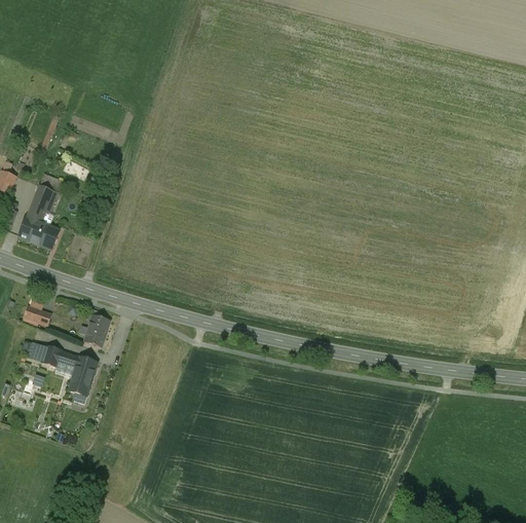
[(15,176),(2,170),(0,175),(0,195),(6,198),(15,176)]
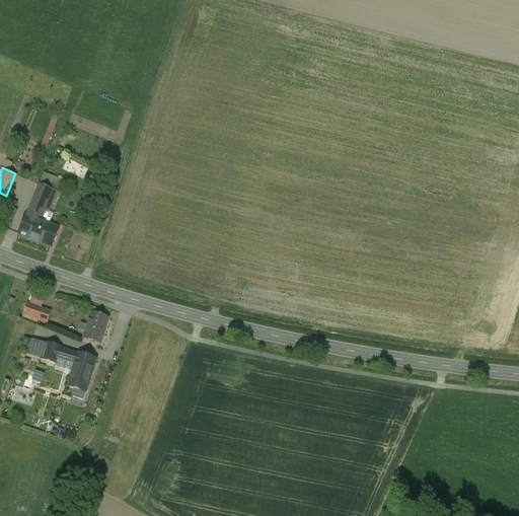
[(61,177),(44,171),(39,182),(57,190),(61,177)]
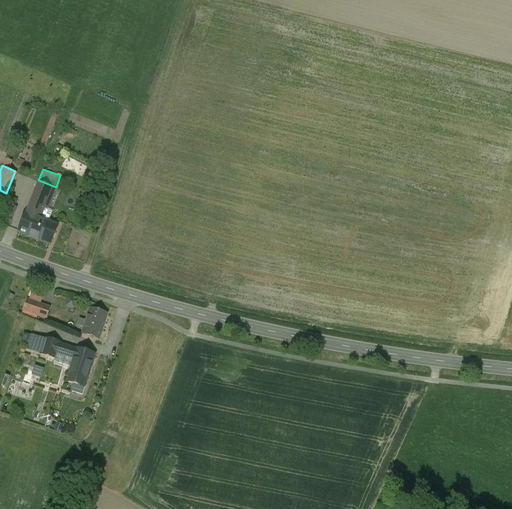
[(56,187),(38,180),(26,211),(39,217),(43,206),(47,208),(56,187)]
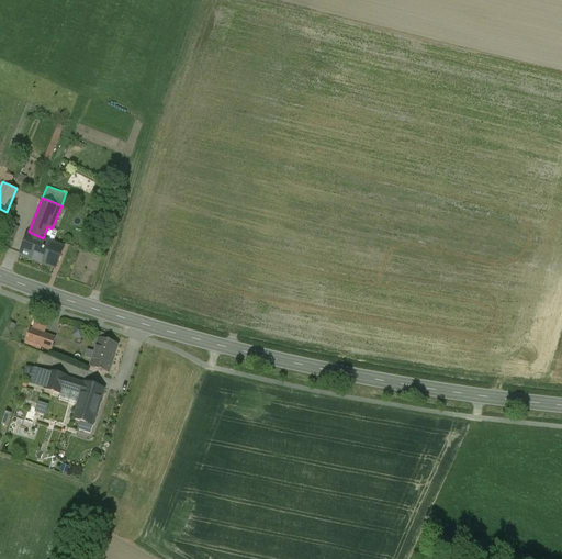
[(29,232),(27,232),(20,253),(55,266),(63,246),(43,238),(29,232)]
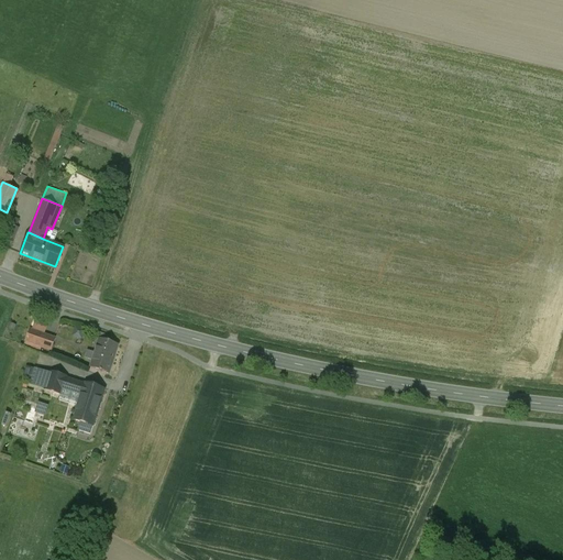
[(48,317),(37,314),(33,328),(43,332),(48,317)]
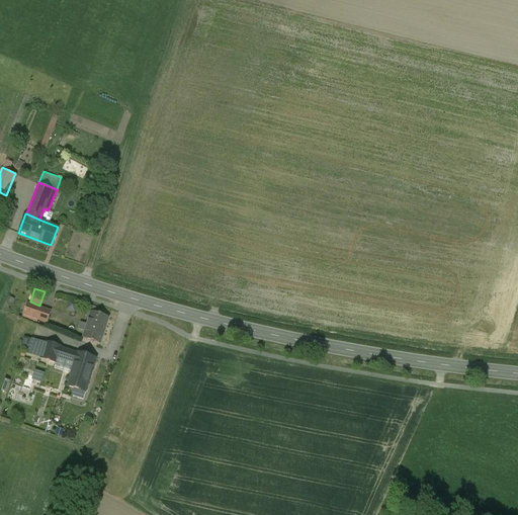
[(30,302),(27,301),(23,312),(37,317),(38,317),(38,318),(47,321),(51,309),(39,306),(30,302)]
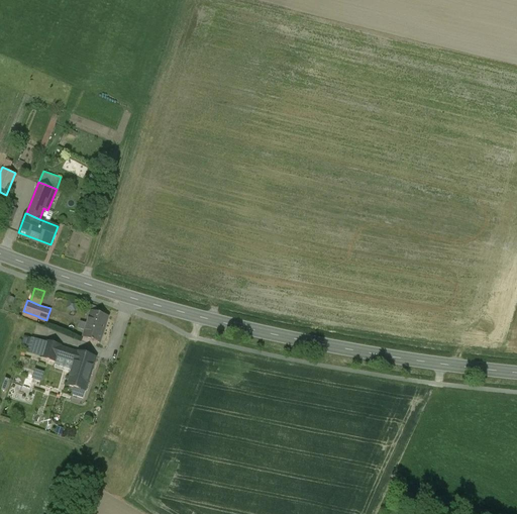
[(108,314),(91,309),(87,322),(80,320),(78,326),(85,328),(82,335),(92,338),(92,339),(93,339),(99,341),(108,314)]
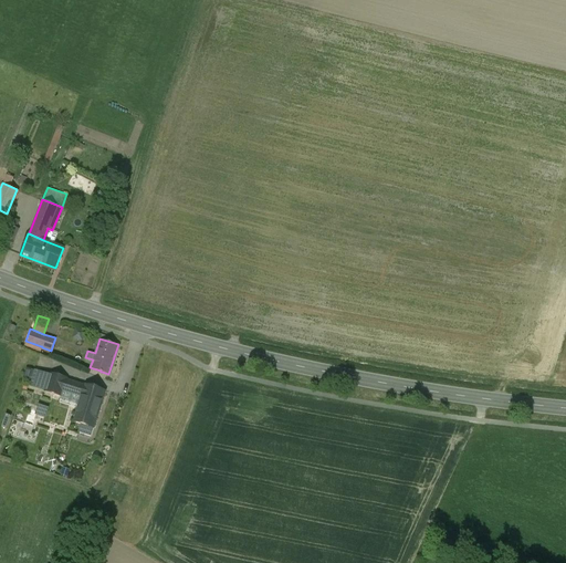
[(41,346),(25,341),(24,344),(40,350),(41,346)]
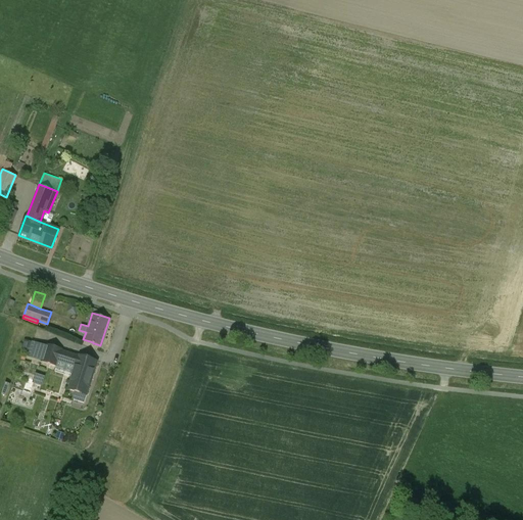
[(60,348),(46,343),(41,360),(56,364),(57,360),(60,348)]
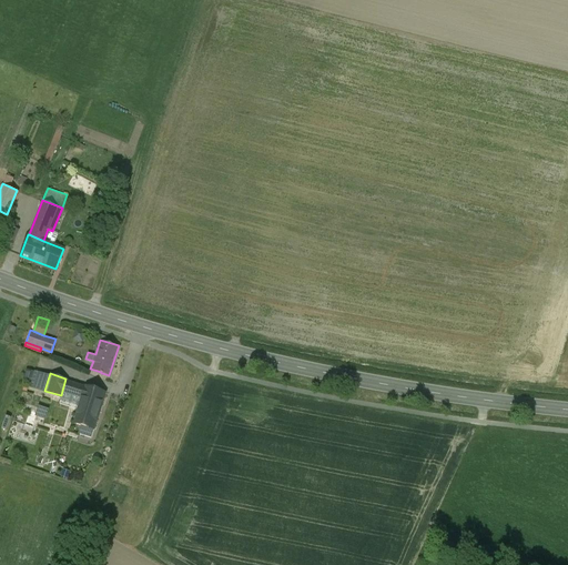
[(85,385),(66,379),(62,391),(81,397),(85,385)]
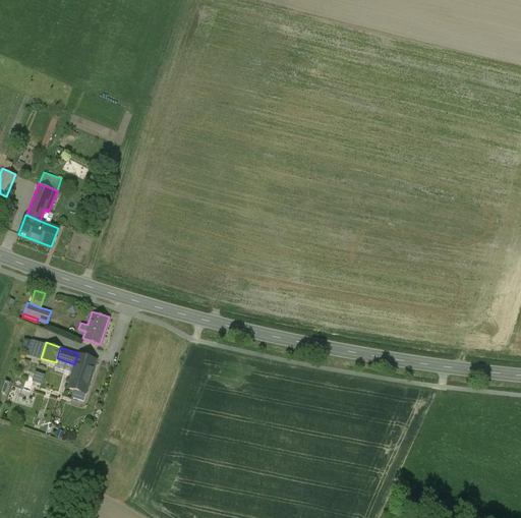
[(96,358),(78,352),(74,364),(67,387),(73,389),(85,392),(89,382),(88,382),(96,358)]
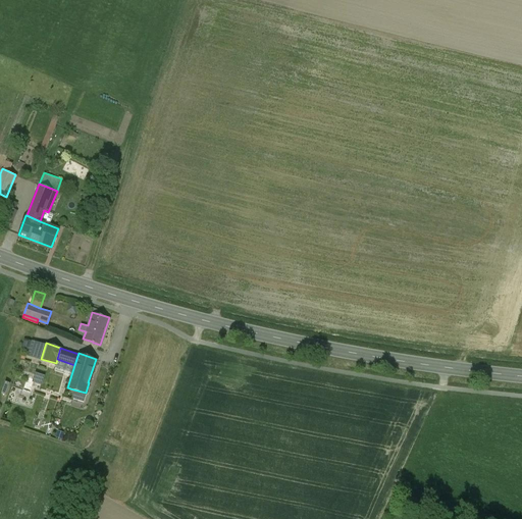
[(41,380),(42,371),(32,370),(31,379),(41,380)]
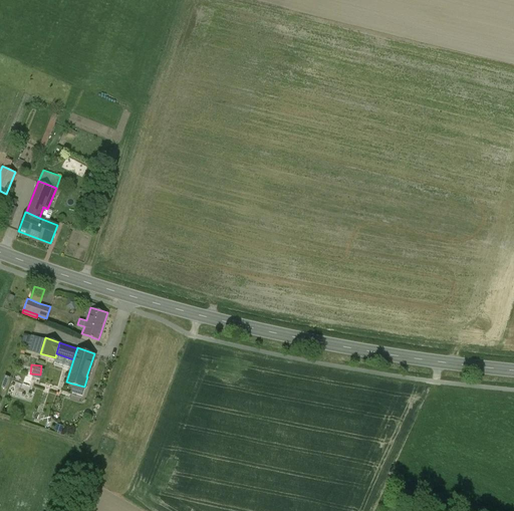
[(84,387),(72,384),(70,391),(82,394),(84,387)]
